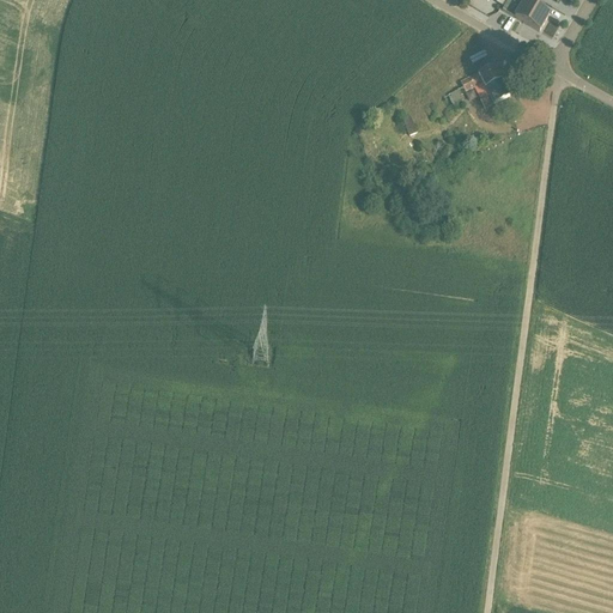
[(519,0),(508,0),(502,12),(539,34),(548,17),(523,1),(523,2),(519,0)]
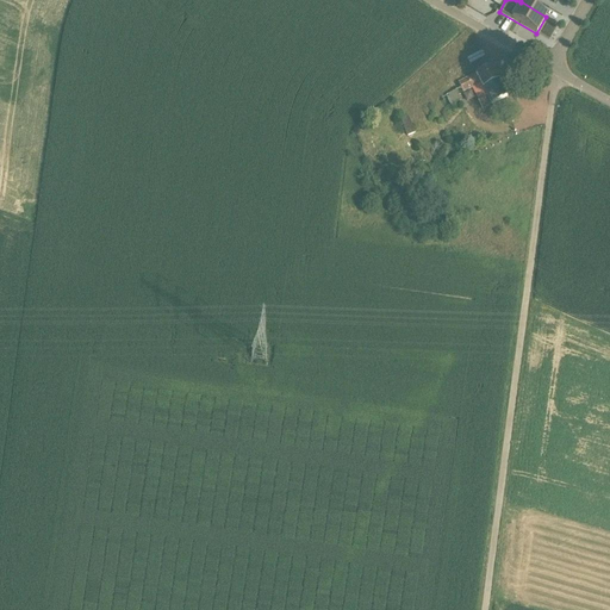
[(484,51),(471,56),(475,68),(487,64),(484,51)]
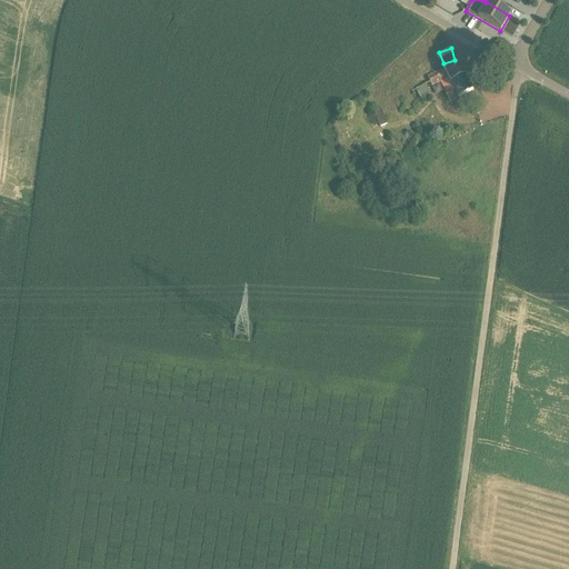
[(496,72),(487,81),(487,85),(490,87),(492,86),(501,77),(496,72)]
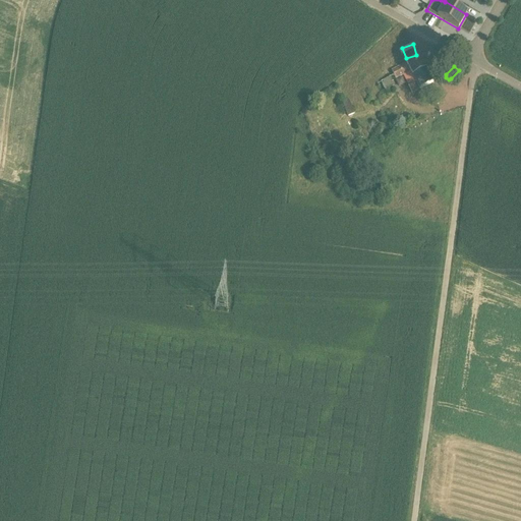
[(385,91),(393,87),(388,77),(380,81),(385,91)]
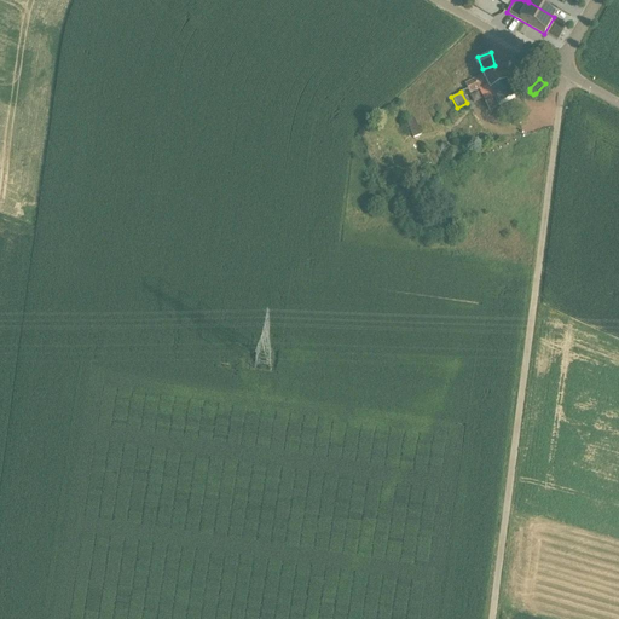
[(481,102),(476,93),(469,97),(473,105),(481,102)]
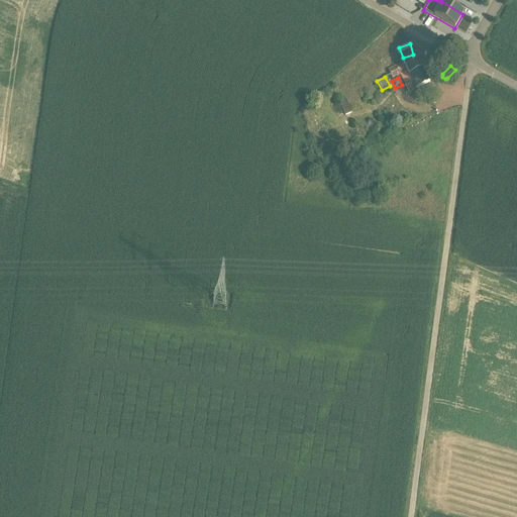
[(357,127),(345,99),(338,102),(342,112),(339,113),(347,133),(351,131),(351,129),(357,127)]
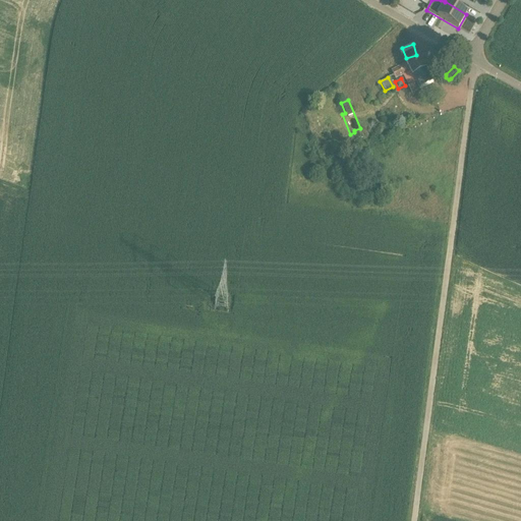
[(375,124),(374,125),(373,128),(377,134),(380,135),(382,134),(383,131),(380,124),(375,124)]
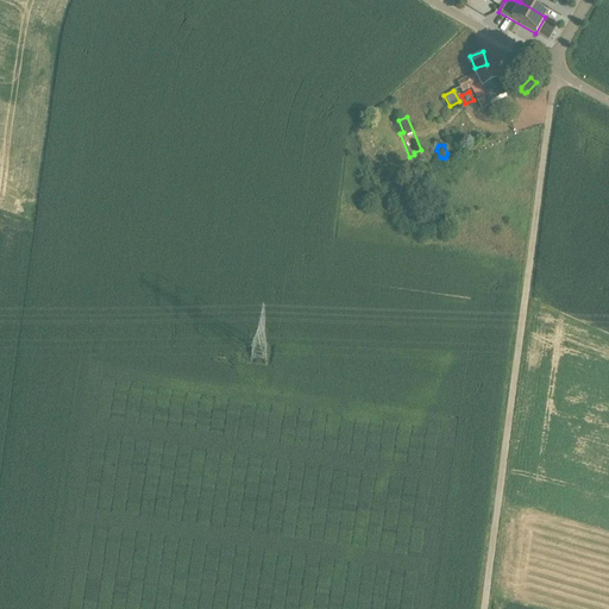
[(378,179),(383,186),(390,181),(385,174),(378,179)]
